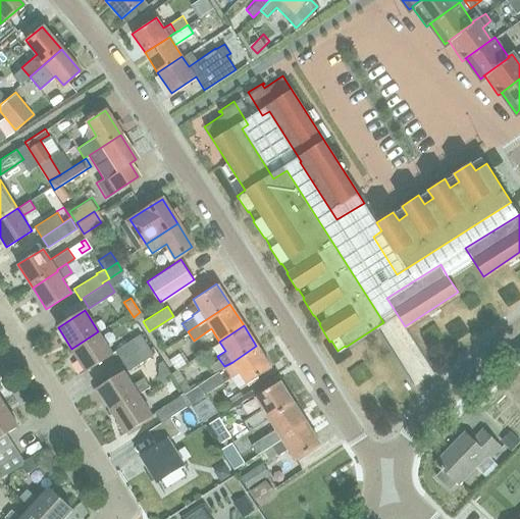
[(112,353),(98,331),(71,349),(86,370),(112,353)]
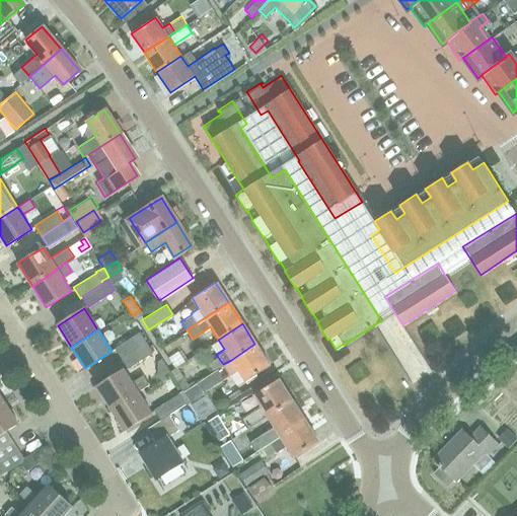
[(121,358),(146,342),(139,332),(115,348),(121,358)]
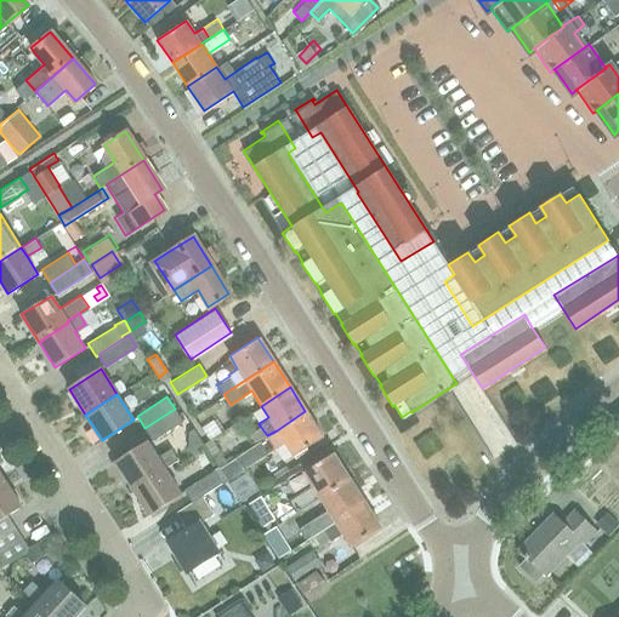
[(175,409),(145,428),(152,440),(182,421),(175,409)]
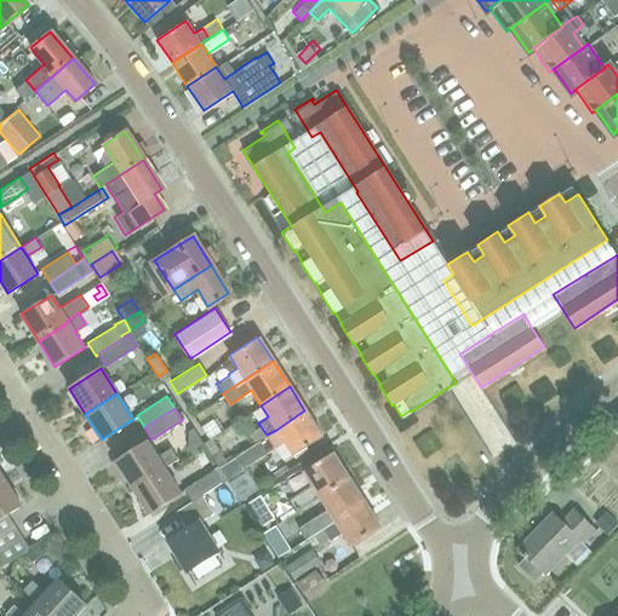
[(276,430),(267,435),(255,442),(235,456),(242,467),(282,441),(292,454),(320,436),(304,410),(276,430)]
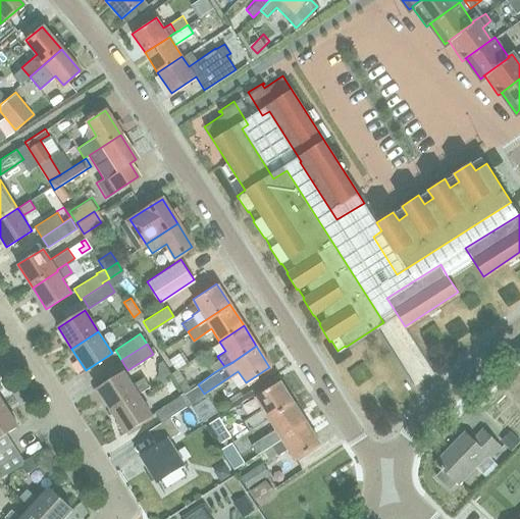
[(214,372),(224,366),(218,358),(208,364),(214,372)]
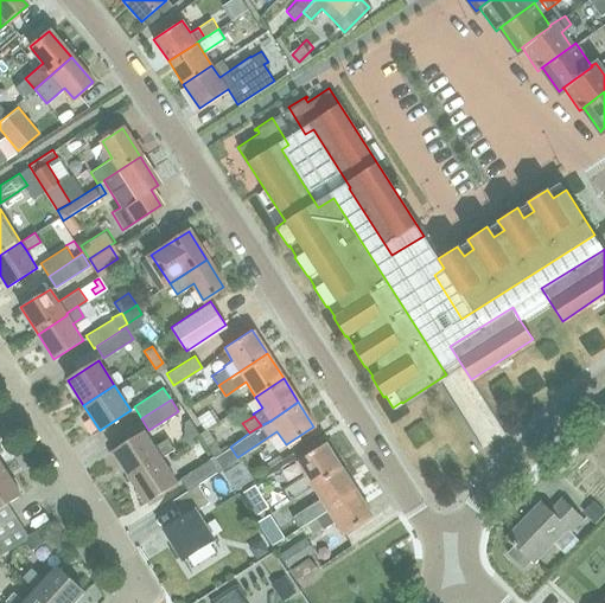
[(222,451),(207,427),(198,432),(214,456),(222,451)]
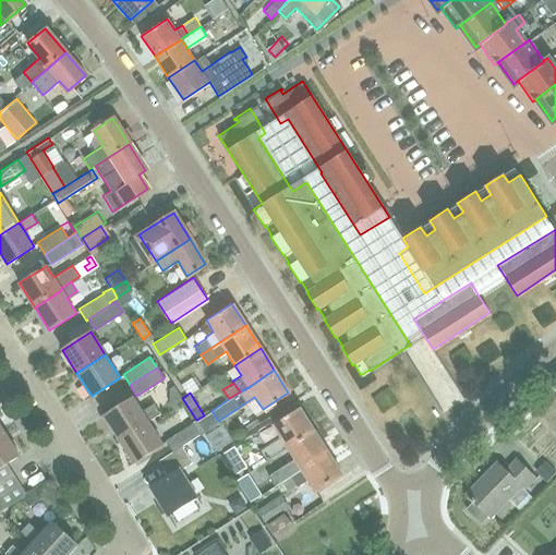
[(104,415),(119,438),(147,420),(159,412),(153,402),(141,410),(132,397),(104,415)]
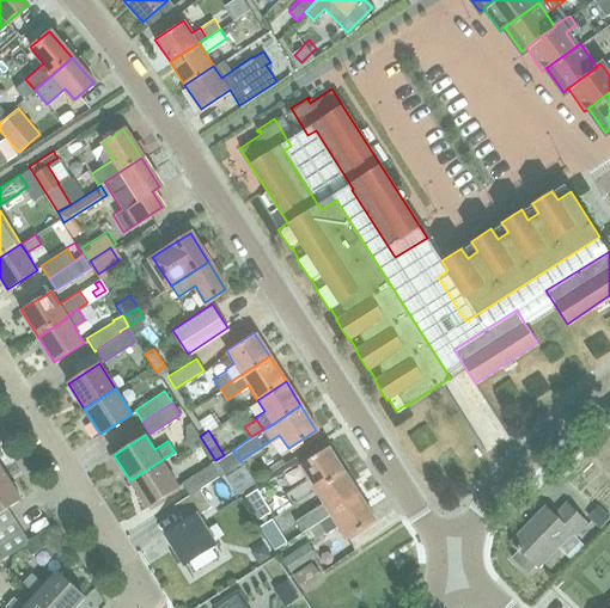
[(291,503),(315,489),(343,470),(328,446),(298,464),(306,477),(297,483),(284,491),(291,503)]
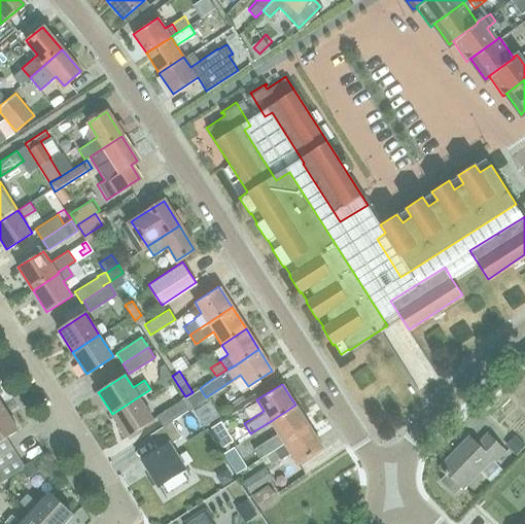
[(198,389),(184,398),(193,410),(206,402),(198,389)]
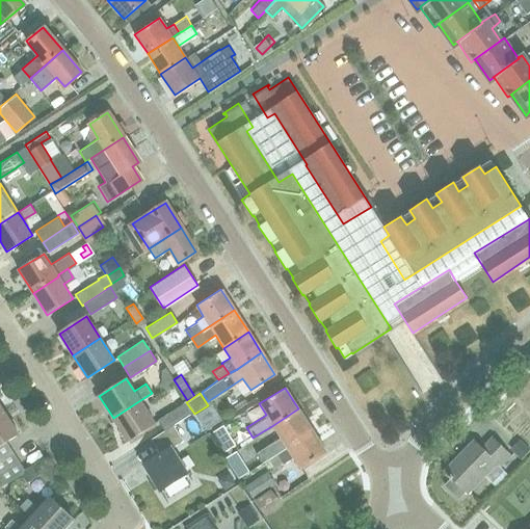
[(155,422),(140,400),(113,418),(127,440),(155,422)]
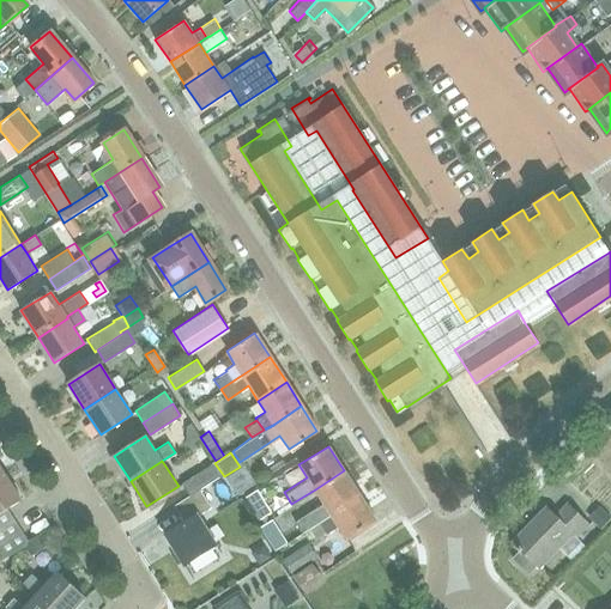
[(189,495),(200,488),(219,476),(211,463),(181,483),(189,495)]
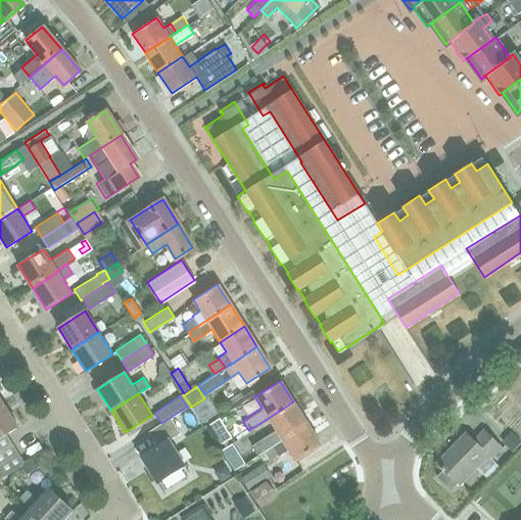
[(263,450),(306,422),(293,402),(269,418),(275,428),(250,444),(256,454),(263,450)]
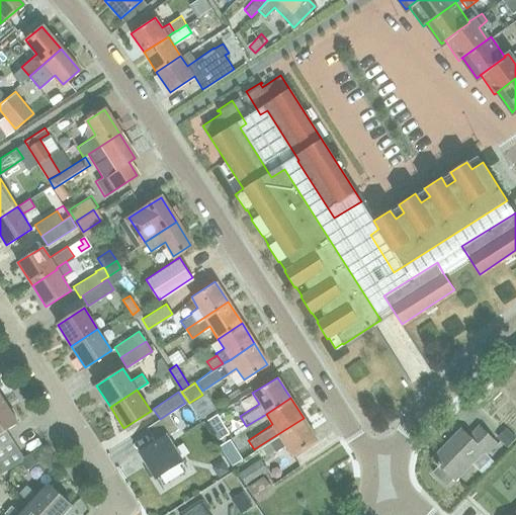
[(0,432),(17,421),(4,400),(0,402),(0,432)]
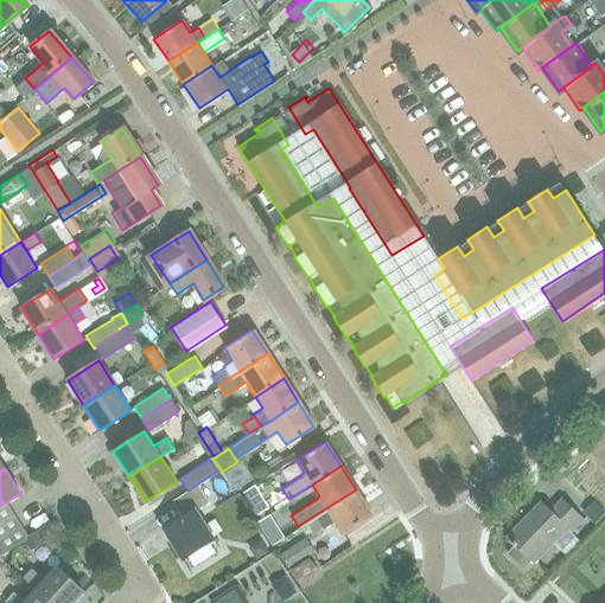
[(268,506),(255,482),(243,489),(258,513),(268,506)]
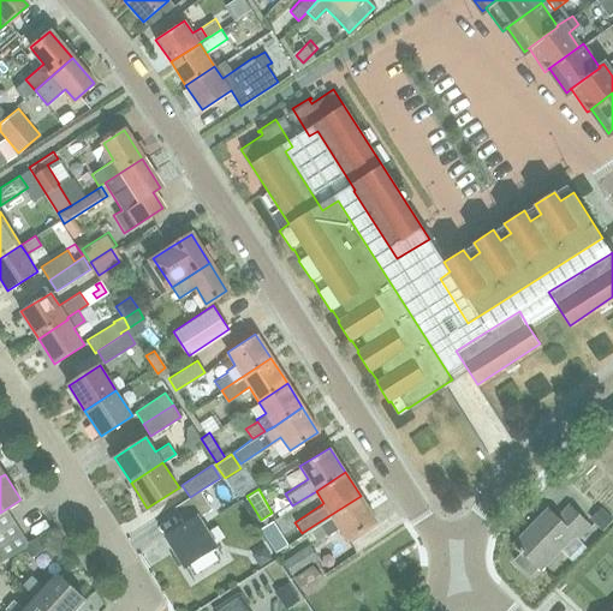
[(201,490),(190,497),(174,507),(185,523),(165,537),(184,567),(218,545),(198,516),(212,508),(201,490)]
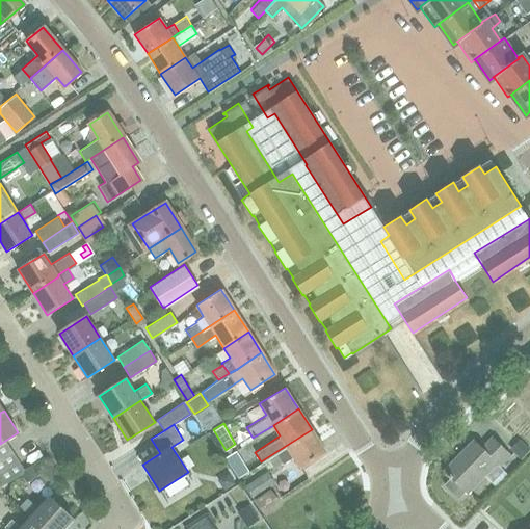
[(325,451),(312,429),(267,457),(273,467),(283,459),(284,461),(293,456),(300,468),(325,451)]
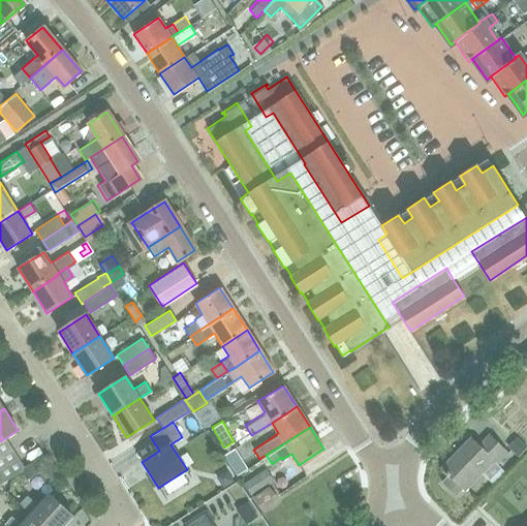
[(496,462),(507,451),(489,433),(477,443),(470,436),(440,467),(447,474),(441,481),(456,494),(462,487),(464,489),(493,459),(496,462)]
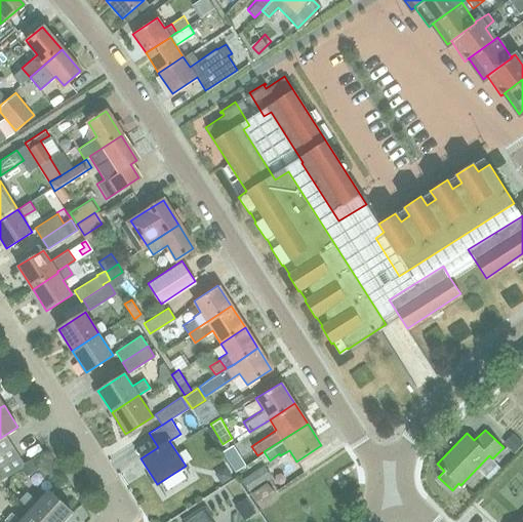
[(512,434),(503,443),(513,452),(521,443),(512,434)]
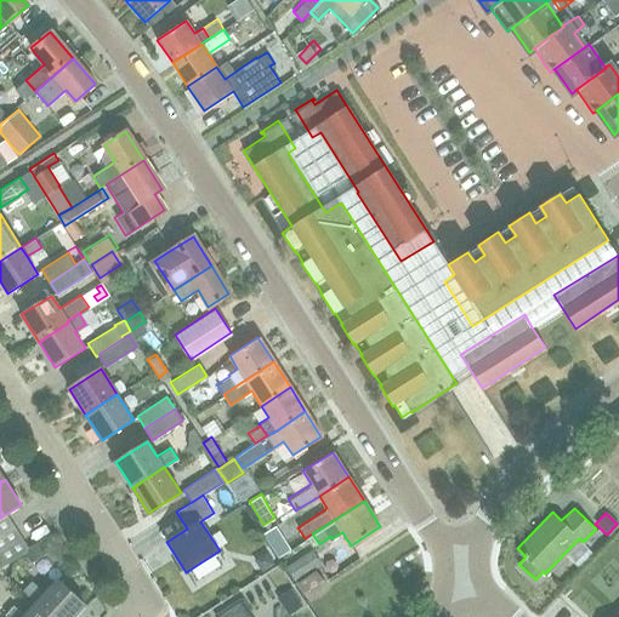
[(282,536),(270,544),(277,555),(289,548),(282,536)]
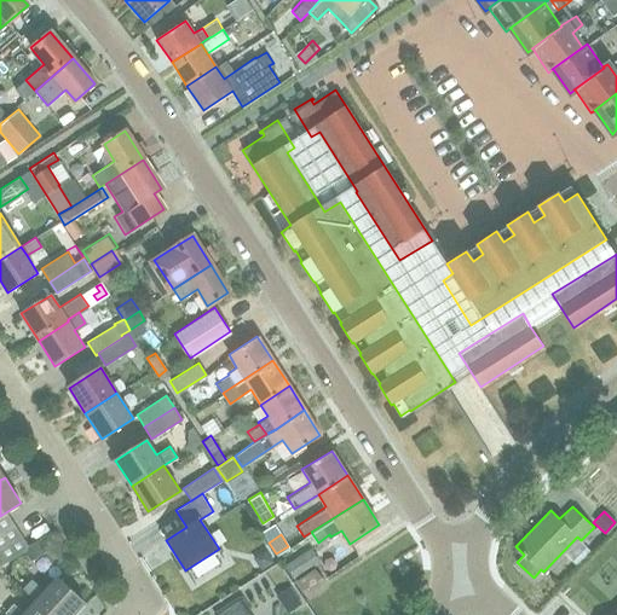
[(36,537),(21,547),(28,558),(44,547),(36,537)]
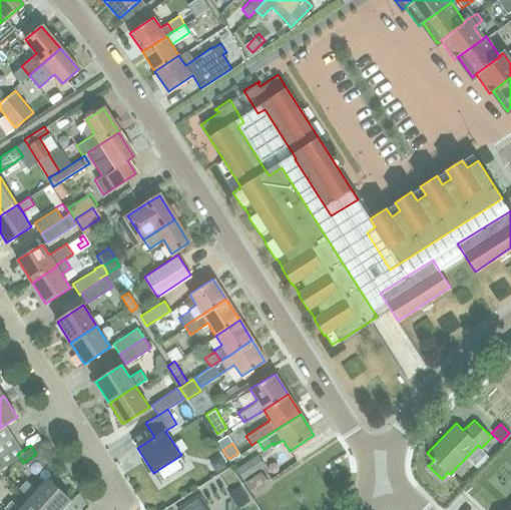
[(210,460),(210,464),(214,471),(224,465),(218,455),(210,460)]
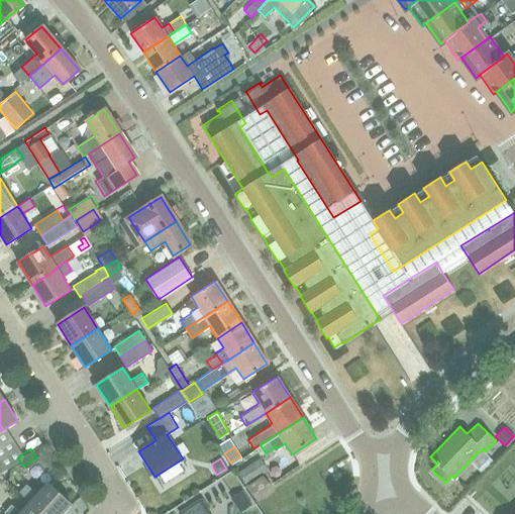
[(245,482),(266,469),(260,458),(238,472),(245,482)]
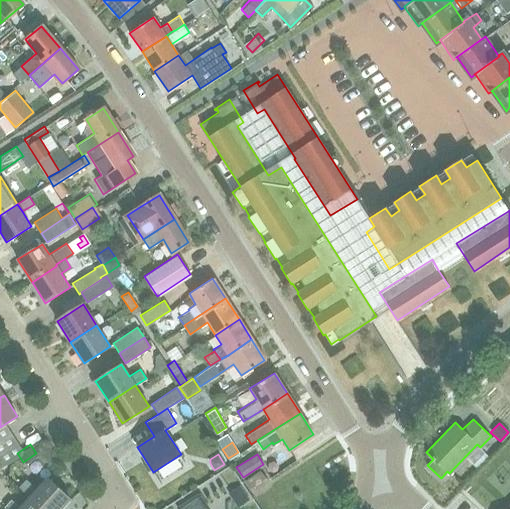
[(255,493),(267,485),(259,473),(247,481),(255,493)]
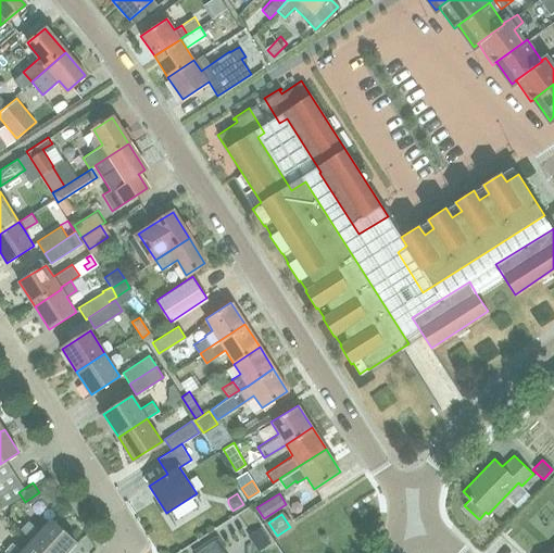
[(32,539),(47,552),(64,552),(76,541),(50,518),(39,531),(28,520),(21,529),(32,539)]
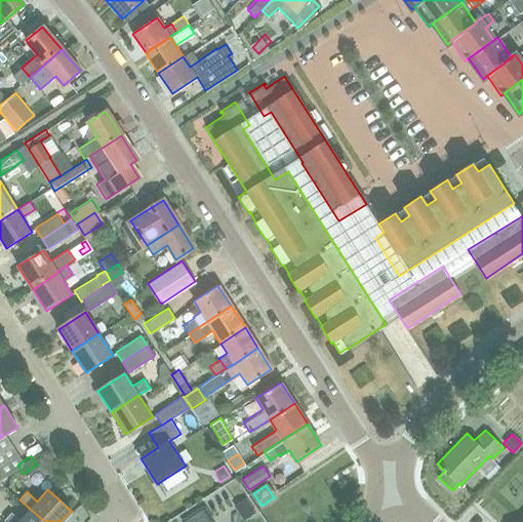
[(246,498),(235,505),(244,519),(254,512),(246,498)]
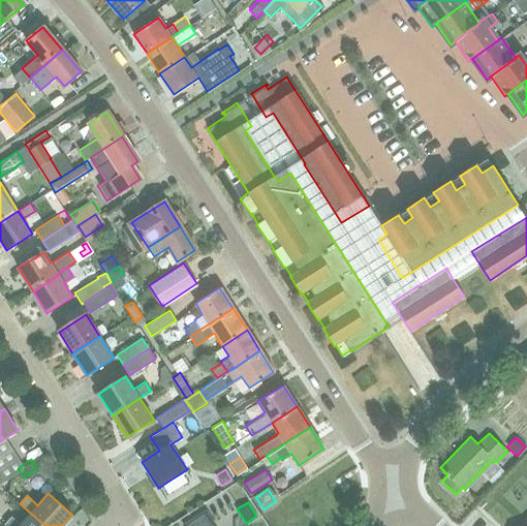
[(12,515),(4,523),(6,525),(44,525),(30,513),(21,523),(12,515)]
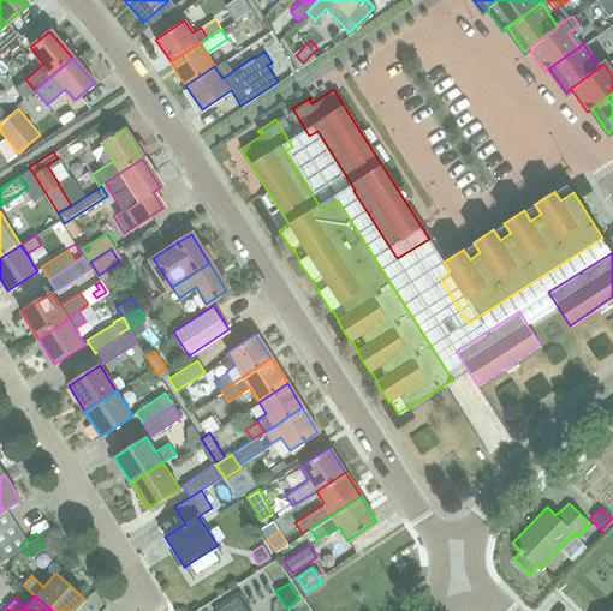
[(213,610),(212,610),(245,610),(236,595),(213,610)]
